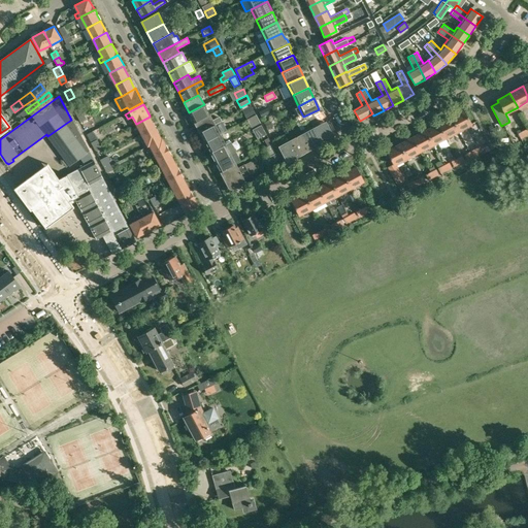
[(204,104),(189,112),(194,122),(209,114),(204,104)]
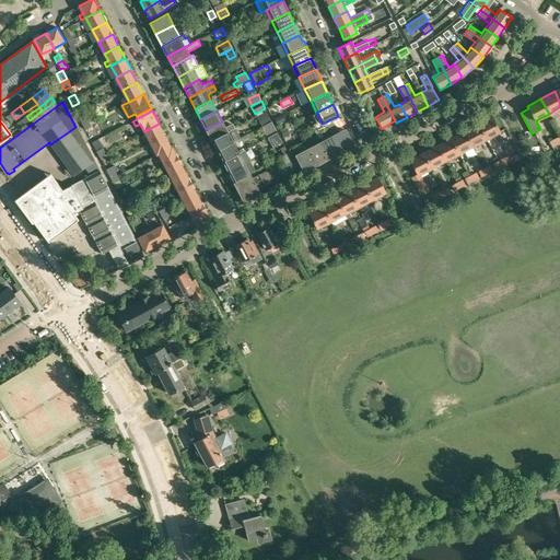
[(256,116),(261,126),(271,121),(266,112),(256,116)]
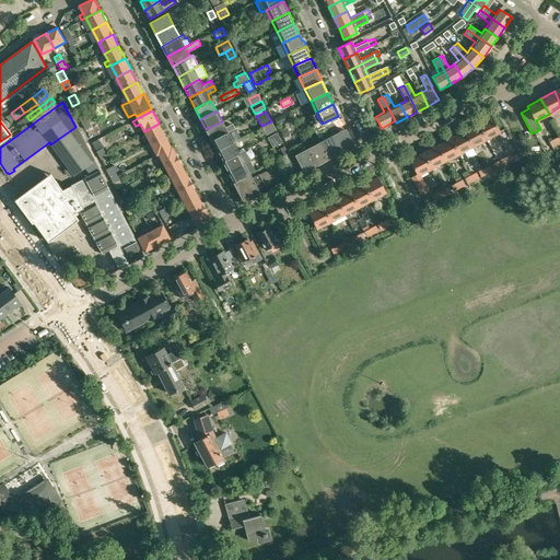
[(78,117),(81,124),(89,119),(84,113),(78,117)]
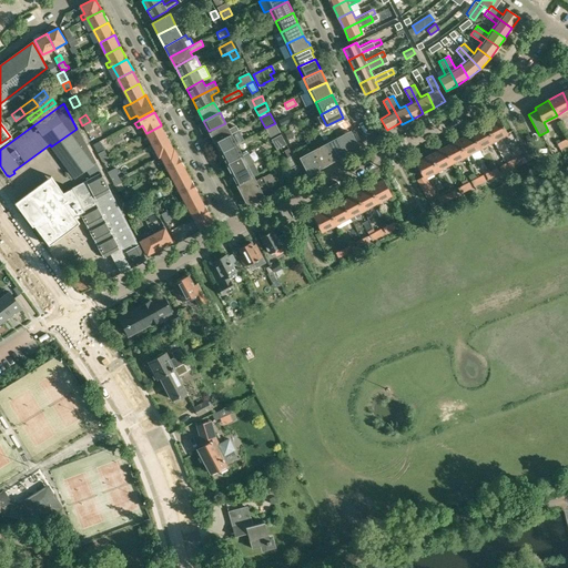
[(279,120),(281,127),(292,121),(288,114),(279,120)]
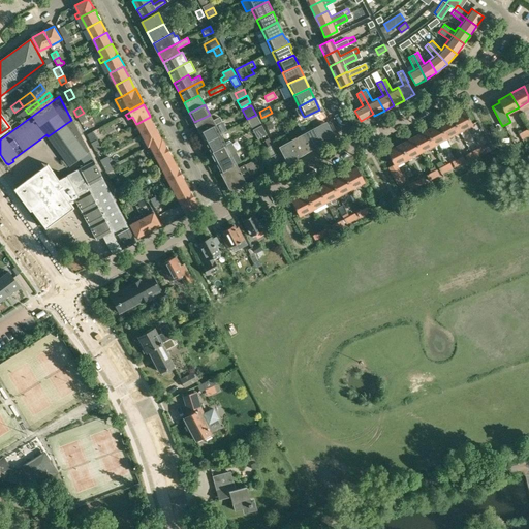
[(28,114),(25,110),(14,117),(18,121),(28,114)]
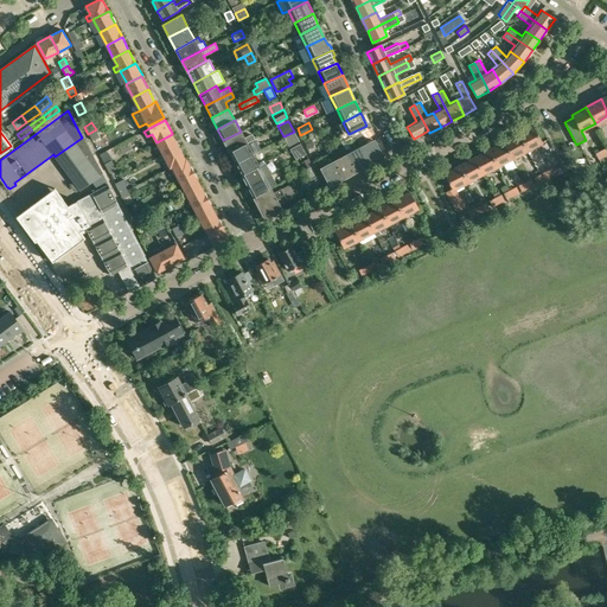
[(532,127),(517,135),(526,151),(541,144),(532,127)]
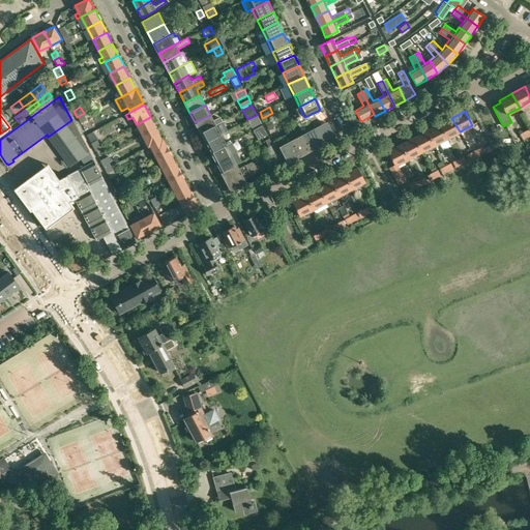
[(81,122),(87,119),(84,113),(77,117),(81,122)]
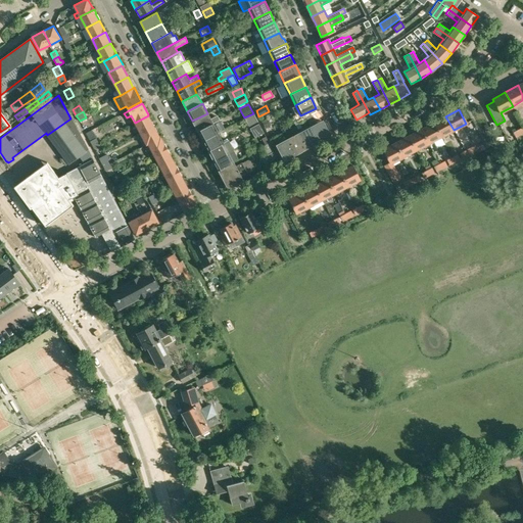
[(207,113),(192,121),(198,131),(212,123),(207,113)]
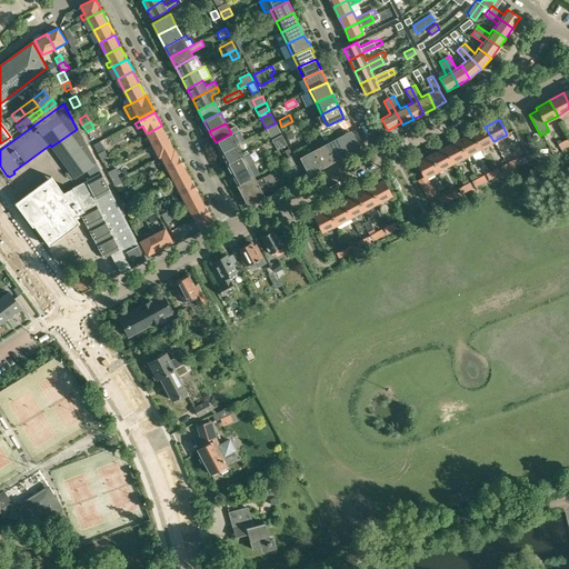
[(266,128),(269,133),(270,137),(280,132),(276,123),(266,128)]
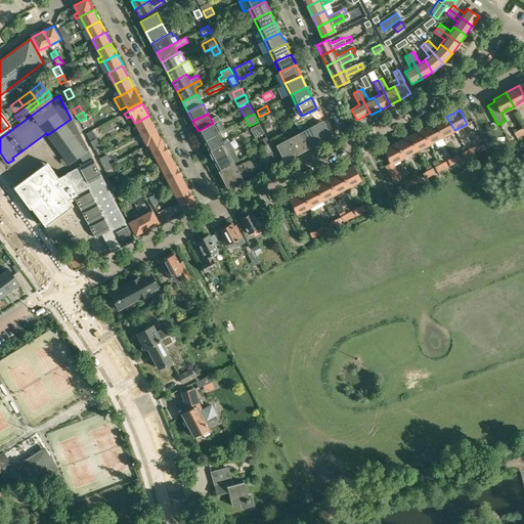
[(312,115),(306,118),(309,123),(309,125),(312,123),(315,122),(312,115)]
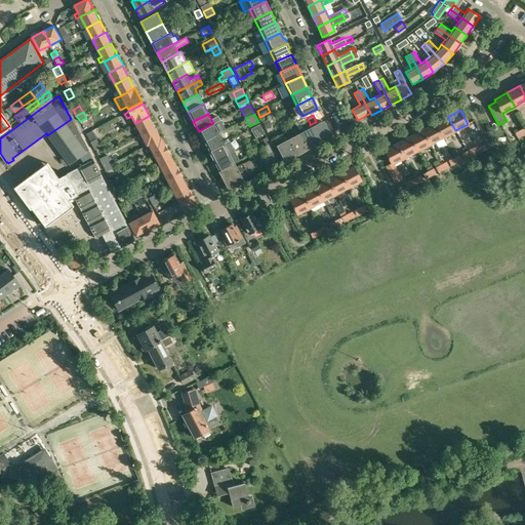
[(149,116),(135,123),(142,134),(155,127),(149,116)]
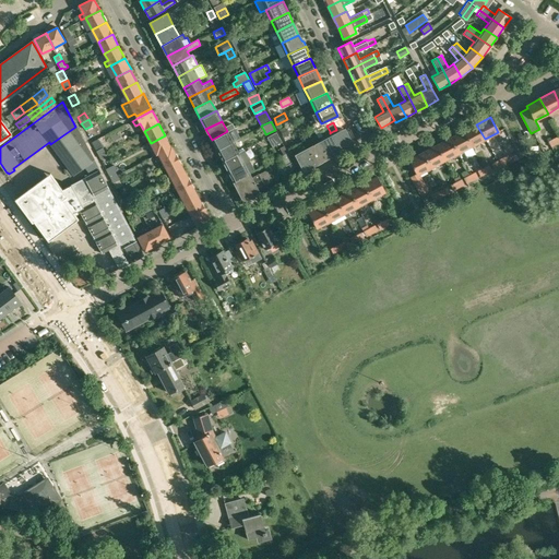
[(476,125),(463,131),(471,146),(485,139),(476,125)]
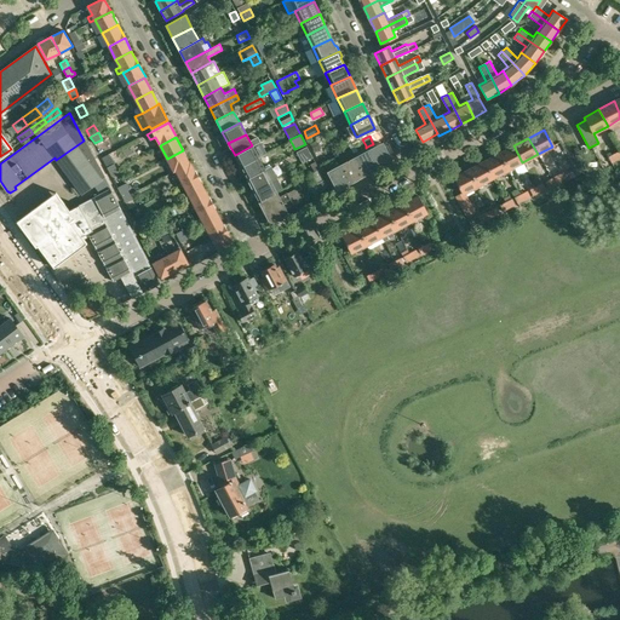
[(84,141),(56,160),(81,195),(103,179),(102,178),(104,177),(84,141)]
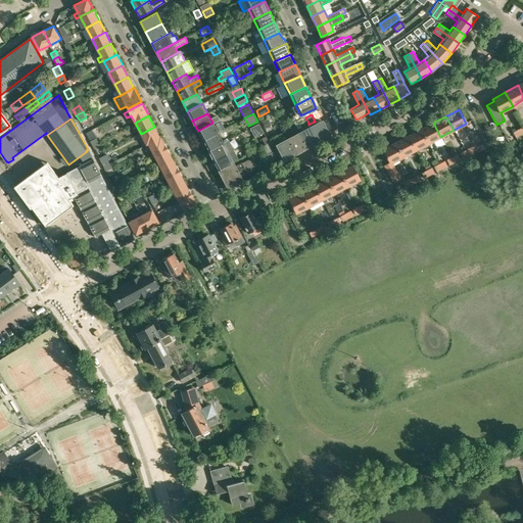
[(265,128),(270,125),(268,120),(262,123),(265,128)]
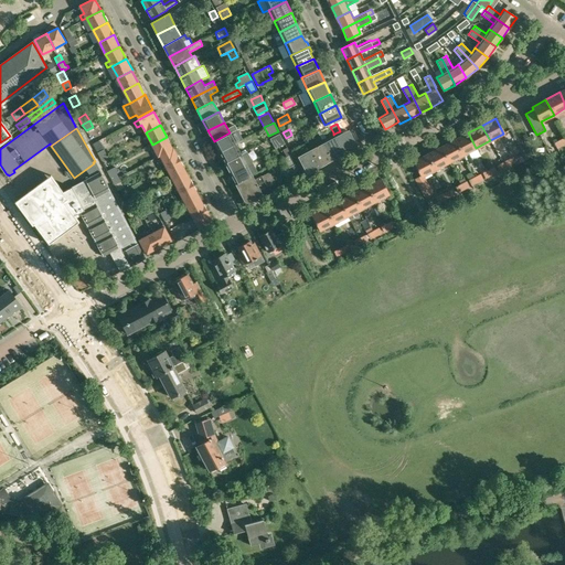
[(348,131),(336,138),(343,153),(349,151),(348,150),(356,146),(348,131)]
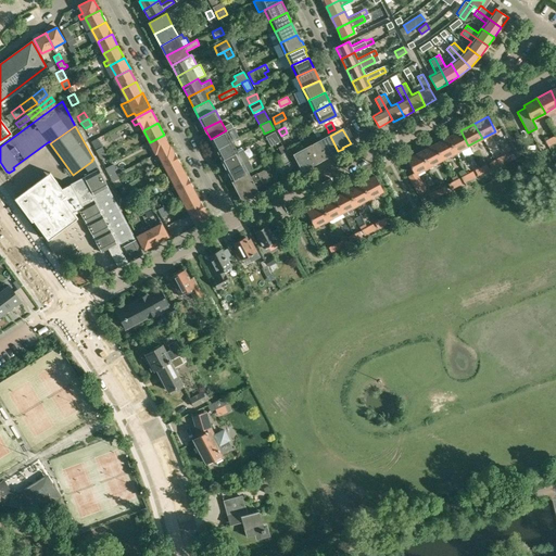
[(226,130),(211,139),(216,150),(231,141),(226,130)]
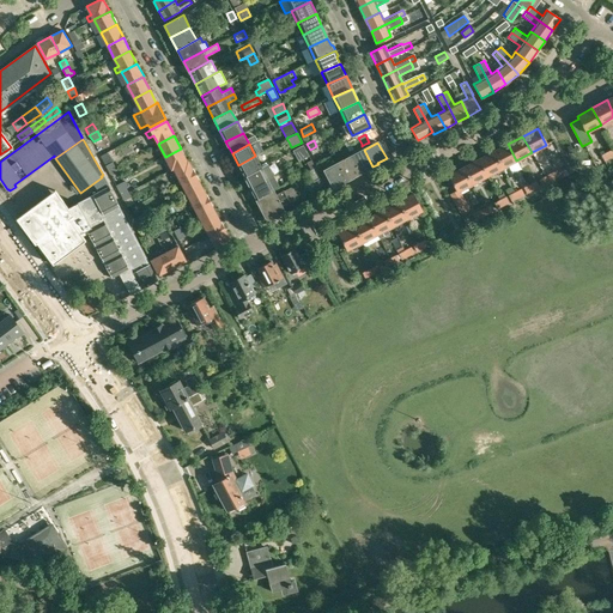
[(508,144),(492,152),(502,169),(516,161),(508,144)]
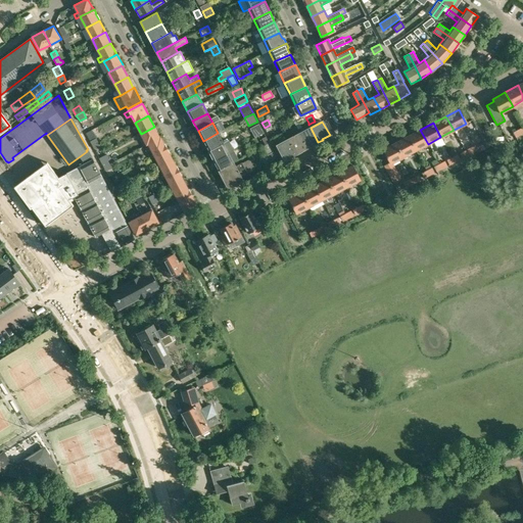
[(258,124),(250,129),(254,138),(264,133),(258,124)]
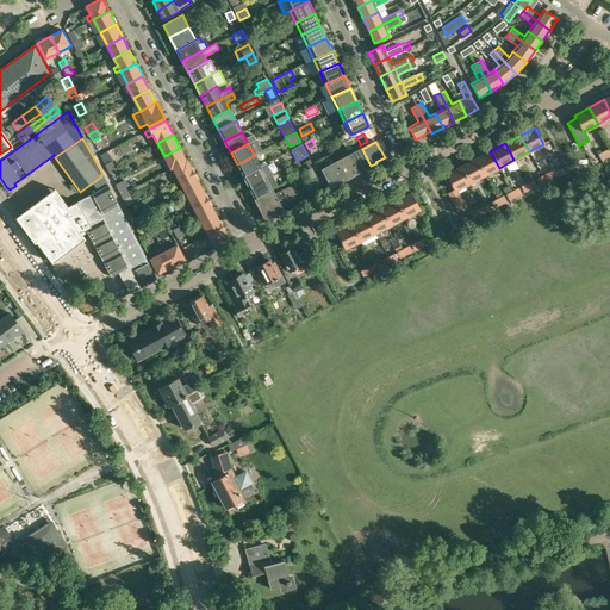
[(180,148),(165,156),(170,168),(173,167),(186,160),(180,148)]
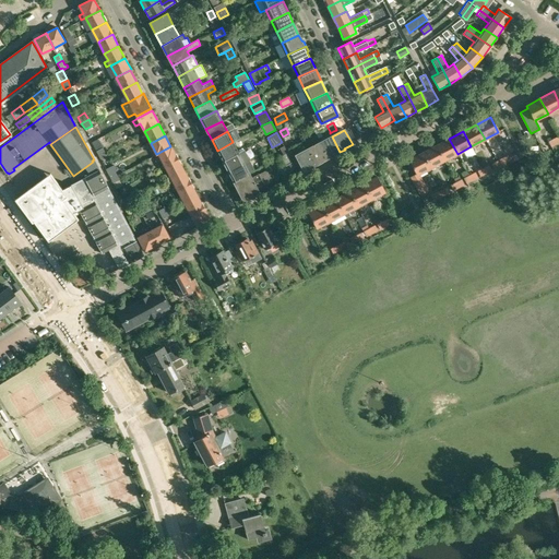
[(558,135),(547,142),(549,147),(558,142),(558,135)]
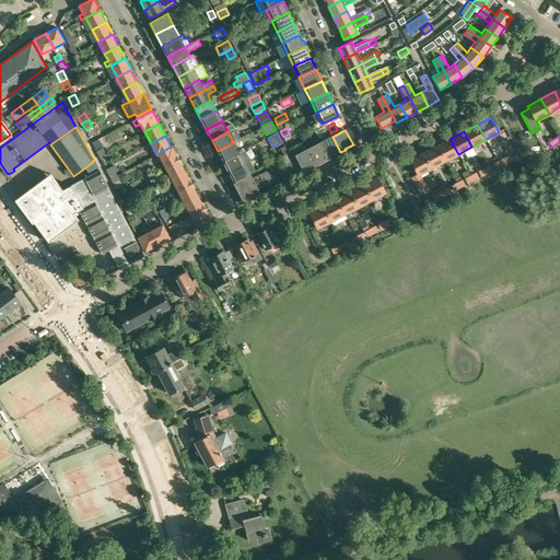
[(333,137),(321,142),(328,158),(336,154),(340,152),(333,137)]
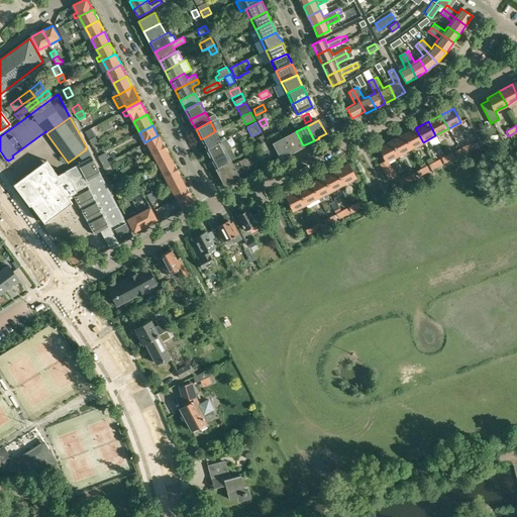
[(89,139),(95,136),(91,128),(85,132),(89,139)]
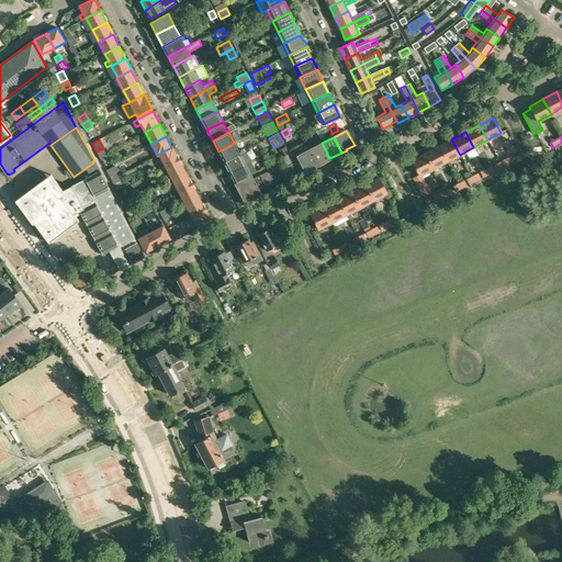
[(451,139),(438,146),(446,161),(460,155),(451,139)]
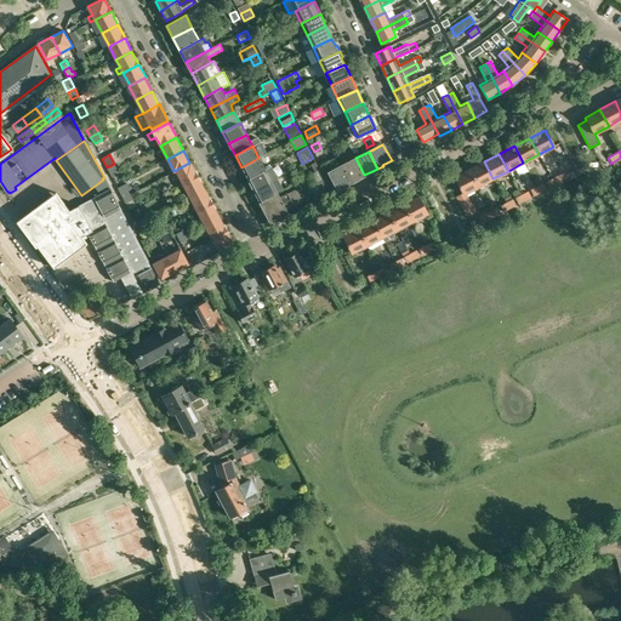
[(258,158),(241,167),(248,178),(265,170),(258,158)]
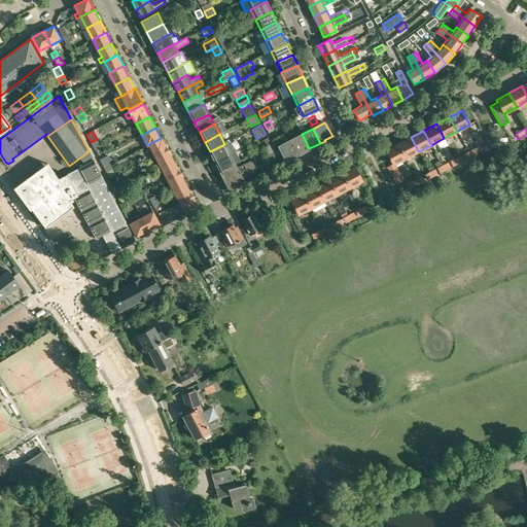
[(302,134),(290,140),(297,155),(303,152),(302,152),(309,148),(302,134)]
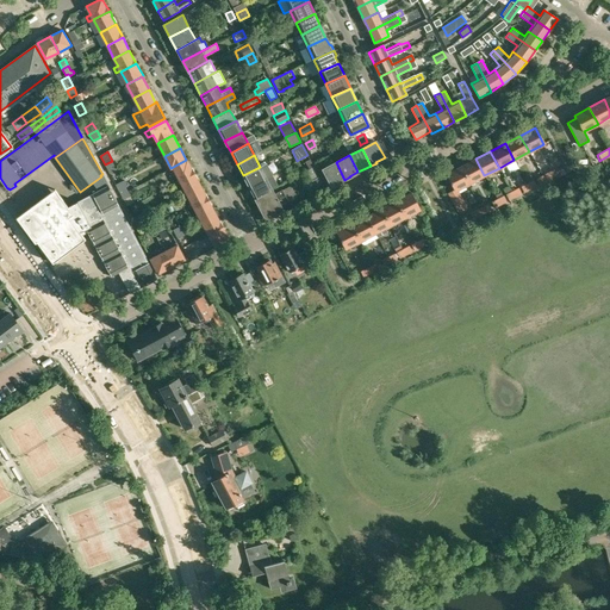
[(475,159),(461,167),(470,184),(484,175),(475,159)]
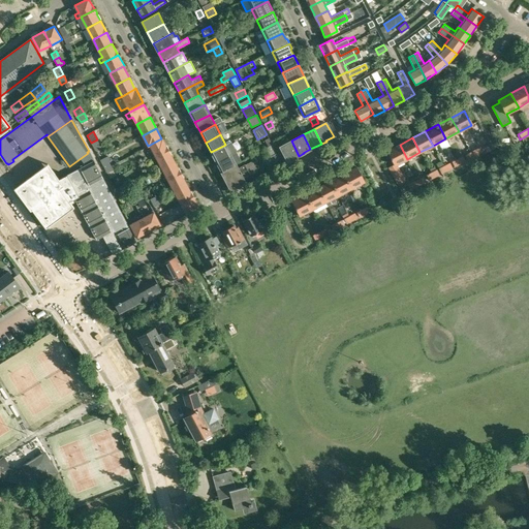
[(162,138),(161,138),(150,145),(156,156),(169,150),(166,145),(162,138)]
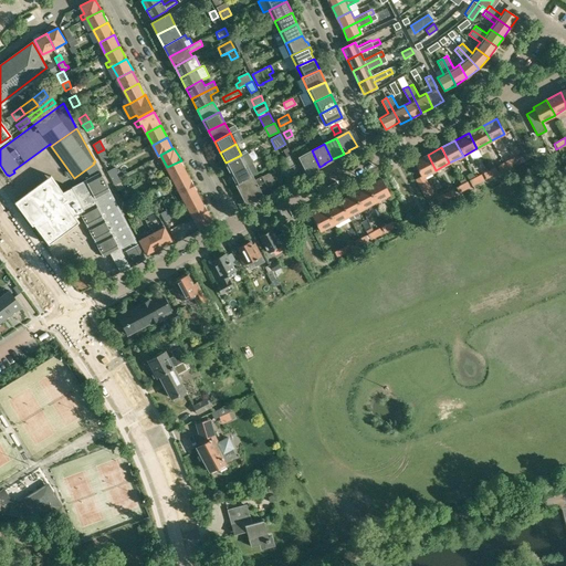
[(108,157),(104,149),(97,153),(102,161),(108,157)]
